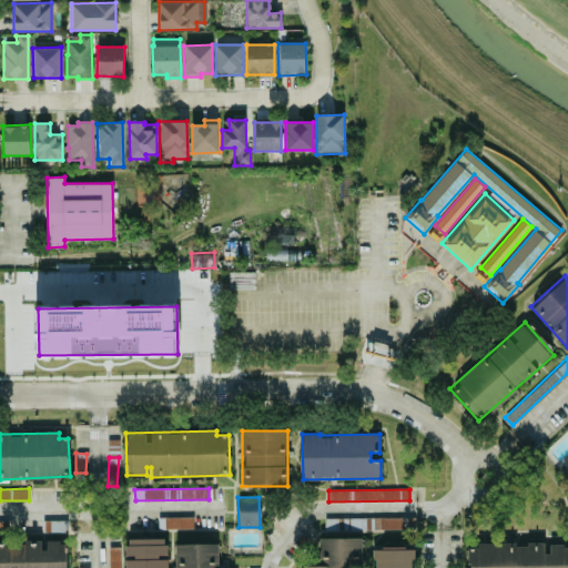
[(124,567),(166,567),(166,538),(125,538),(124,567)]
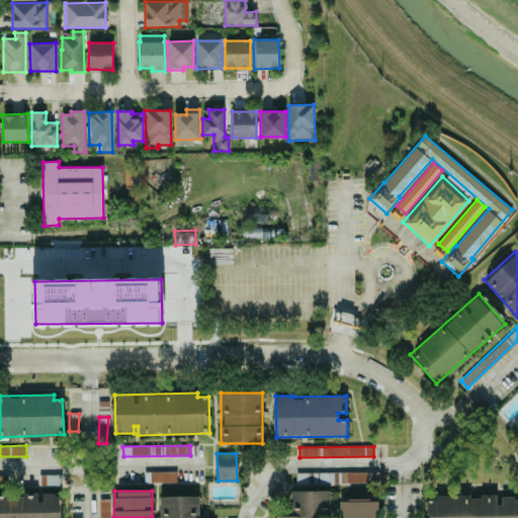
[(329,491),(290,491),(290,515),(274,515),(274,517),(306,517),(306,516),(330,516),(329,491)]
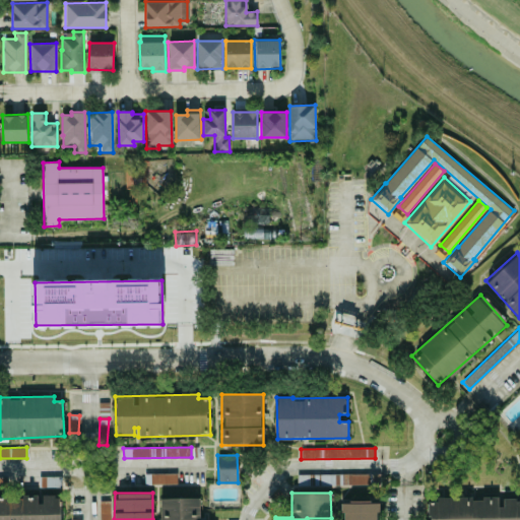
[(60,519),(61,495),(22,495),(22,498),(0,497),(0,519),(60,519)]
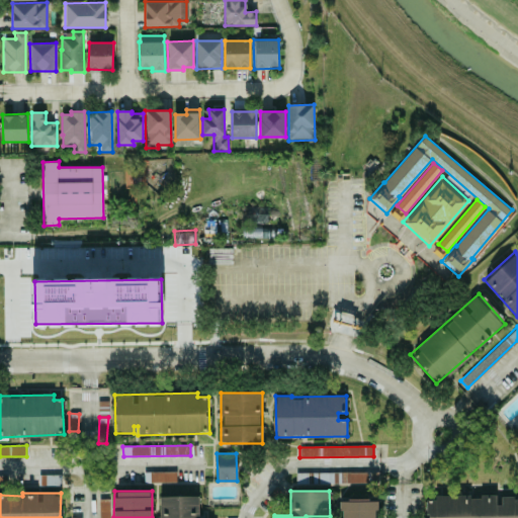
[(425,497),(425,517),(517,517),(517,497),(496,497),(496,495),(425,497)]
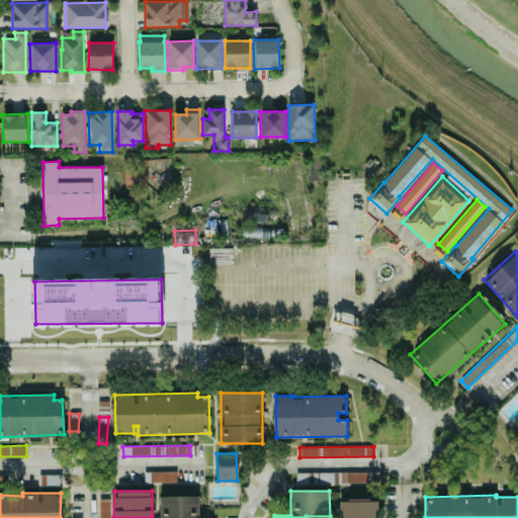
[(160,496),(160,517),(198,517),(198,496),(160,496)]
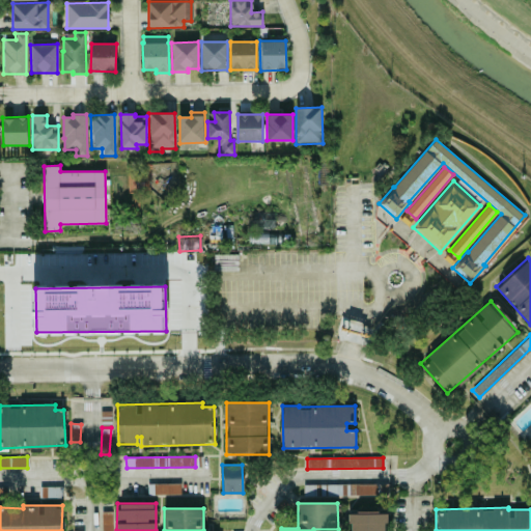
[(387,530),(387,512),(347,512),(347,530),(387,530)]
